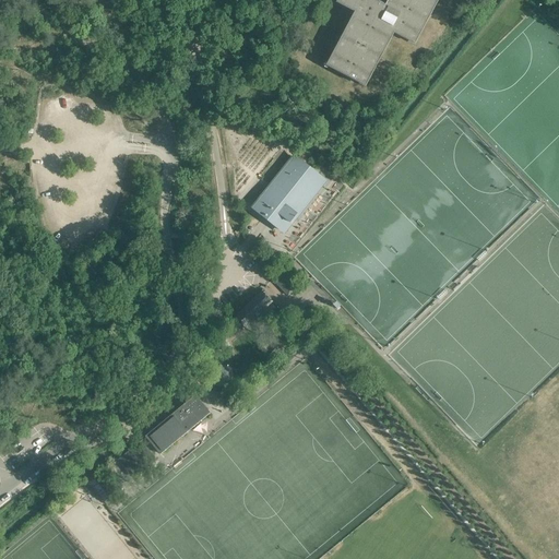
[(391,0),(391,1),(388,0),(384,6),(381,3),(373,0),(337,0),(346,4),(344,7),(354,12),(352,18),(355,20),(352,24),(349,23),(342,36),(345,37),(343,42),(340,40),(330,59),(333,60),(329,68),(363,85),(366,78),(369,80),(379,61),(376,60),(378,55),(381,57),(388,44),(385,42),(388,37),(391,38),(393,33),(412,43),(415,35),(418,37),(427,21),(424,20),(427,14),(429,16),(438,0),(391,0)]
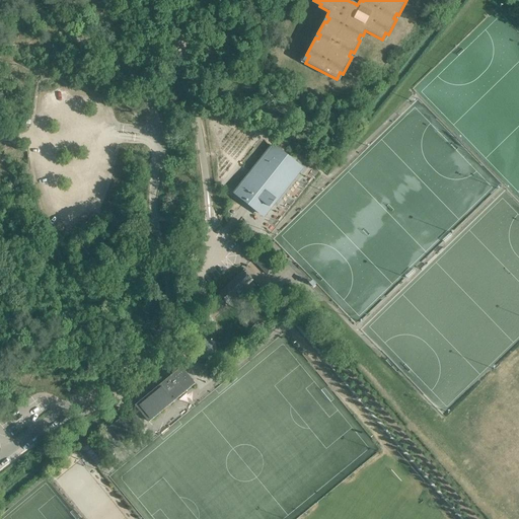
[(300,167),(273,146),(235,194),(263,215),(300,167)]
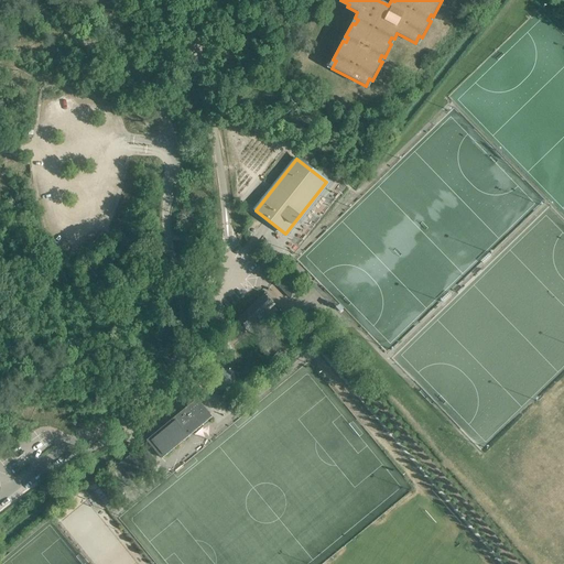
[(278,285),(291,299),(296,292),(284,280),(278,285)]
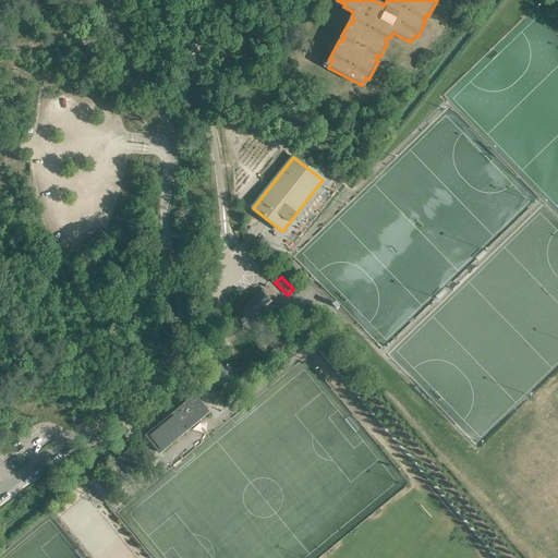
[(232,319),(242,330),(271,301),(262,291),(232,319)]
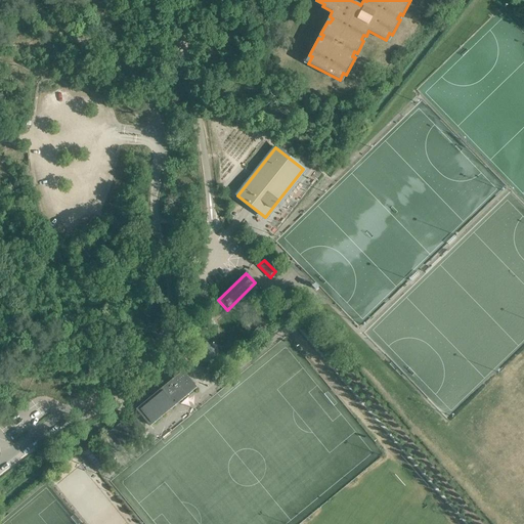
[(137,409),(150,425),(197,387),(183,370),(137,409)]
